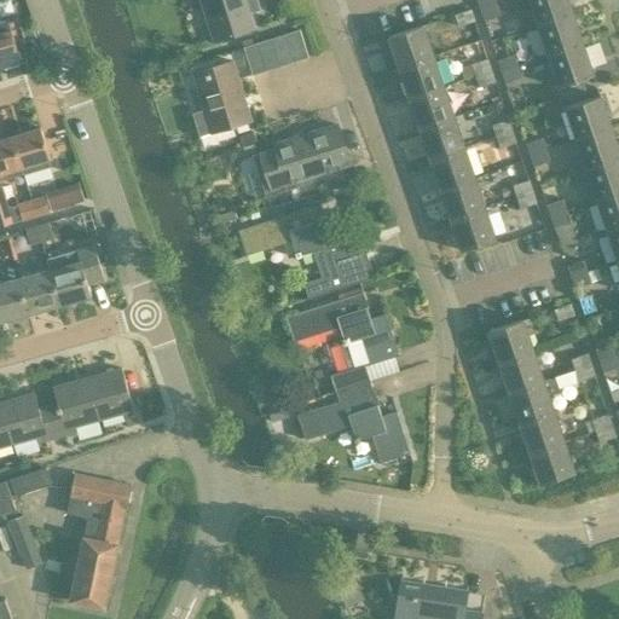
[(201,0),(215,42),(255,29),(250,16),(250,13),(259,10),(255,0),(201,0)]
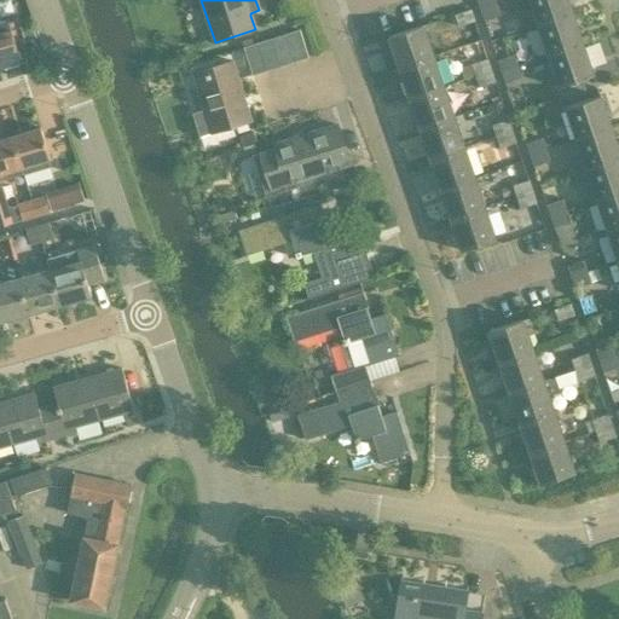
[(530,0),(538,25),(573,13),(568,0),(530,0)]
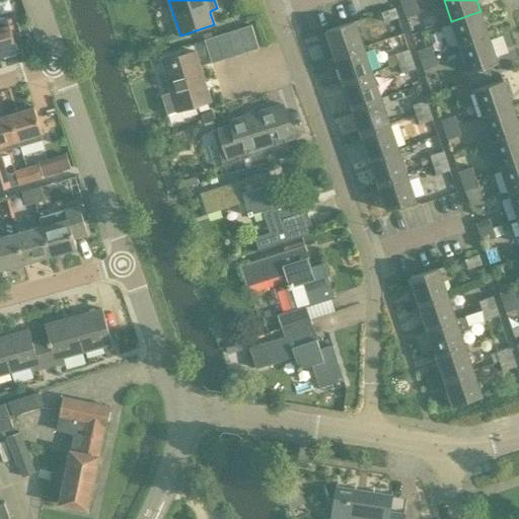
[(420,13),(417,3),(403,8),(406,17),(420,13)]
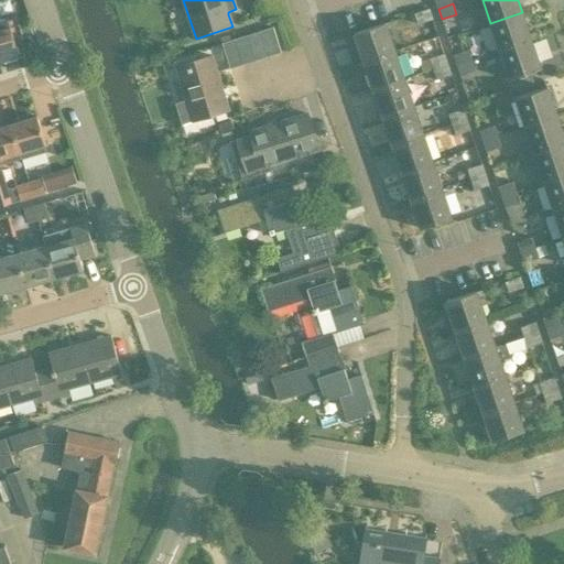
[(419,24),(432,20),(429,9),(414,13),(419,24)]
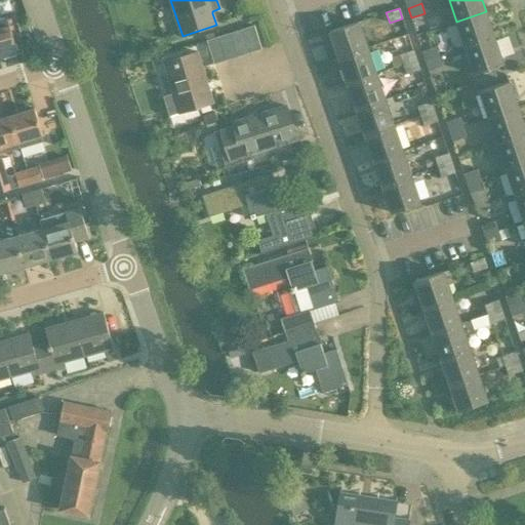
[(466,47),(494,37),(486,11),(456,22),(466,47)]
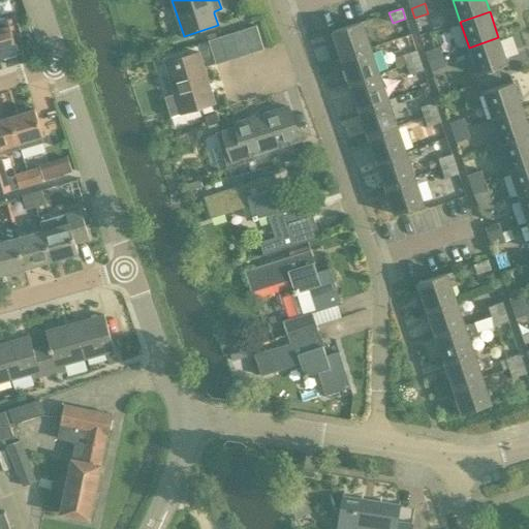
[(0,57),(18,53),(7,17),(0,18),(0,57)]
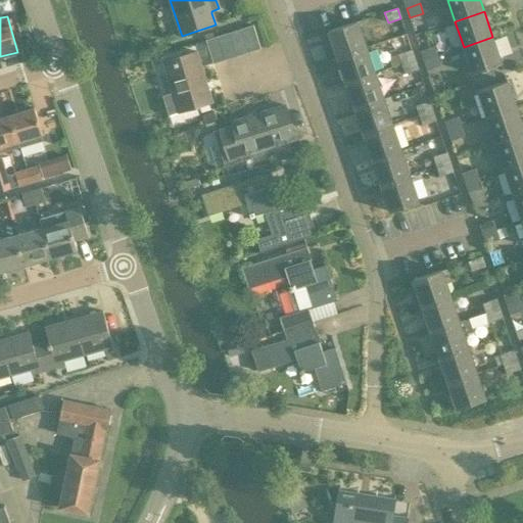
[(329,31),(337,57),(367,47),(358,21),(329,31)]
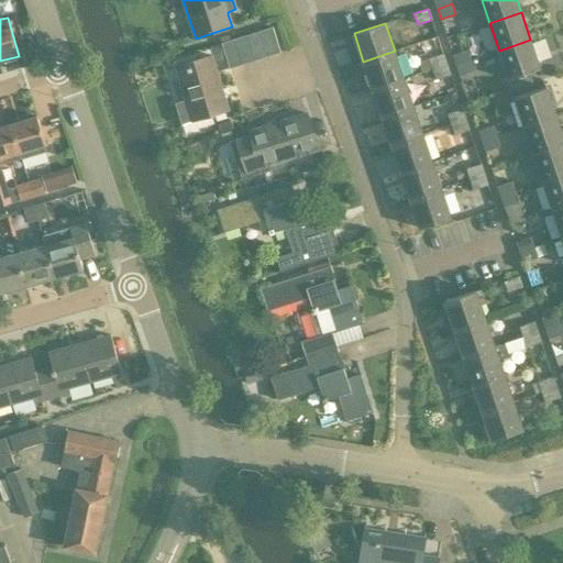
[(274,28),(261,32),(268,56),(282,53),(274,28)]
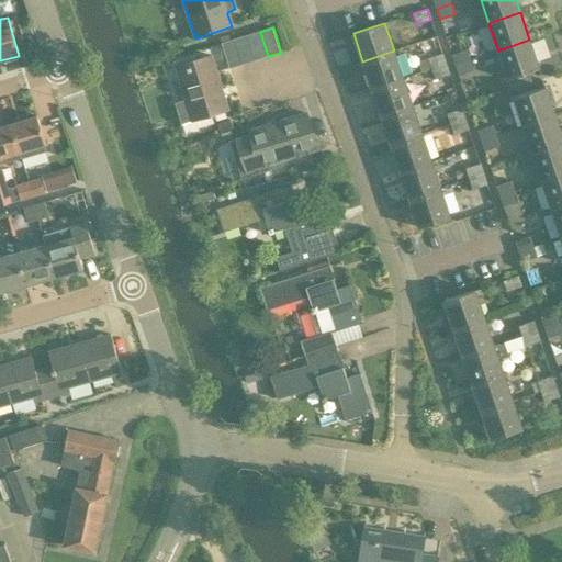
[(260,32),(248,35),(256,60),(268,56),(260,32)]
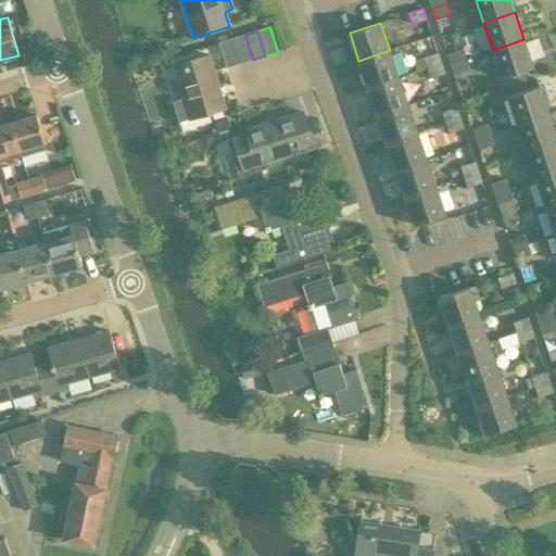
[(245,35),(232,39),(240,63),(253,60),(245,35)]
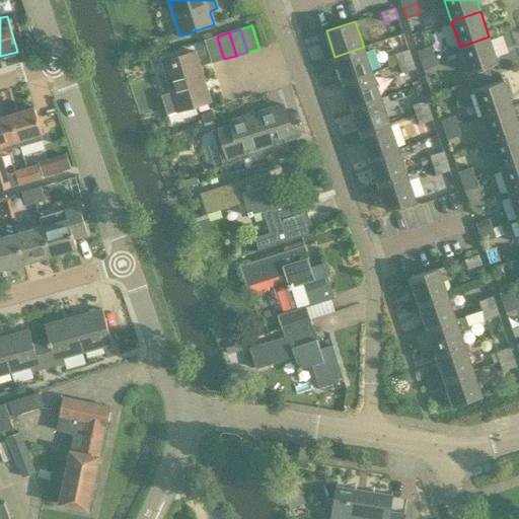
[(217,36),(205,41),(212,63),(224,59),(217,36)]
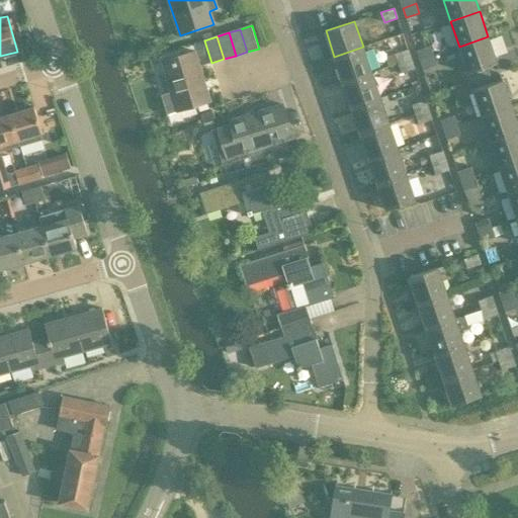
[(497,63),(488,36),(459,47),(468,73),(497,63)]
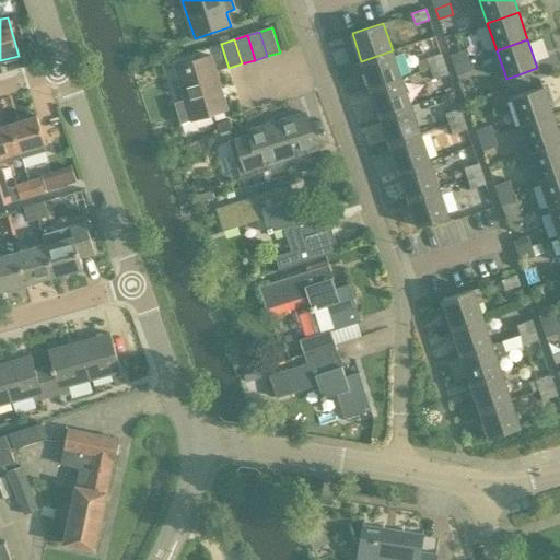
[(454,65),(468,59),(465,49),(451,54),(454,65)]
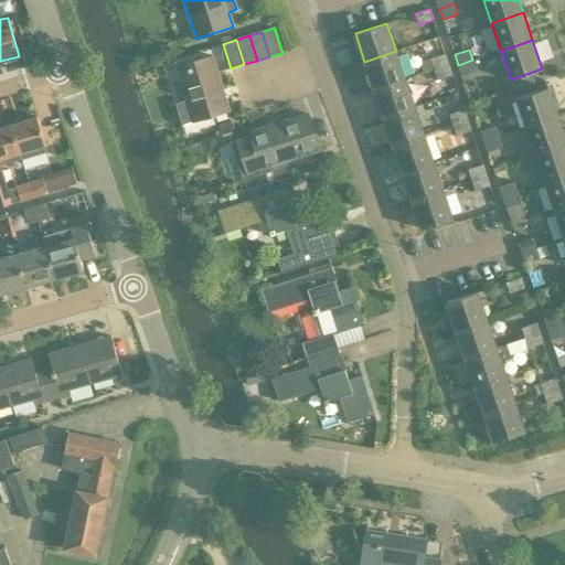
[(364,62),(374,89),(406,80),(396,51),(364,62)]
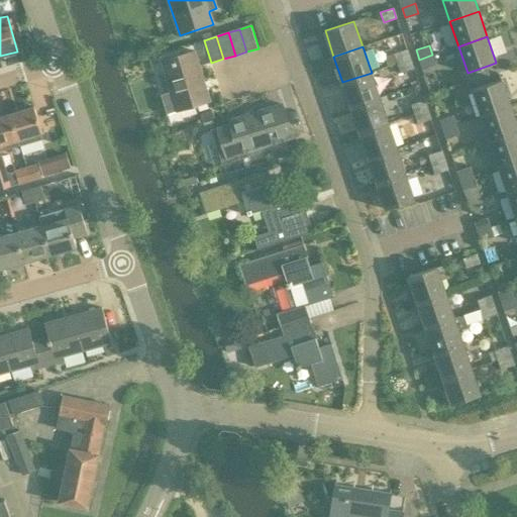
[(397,64),(410,59),(407,49),(394,54),(397,64)]
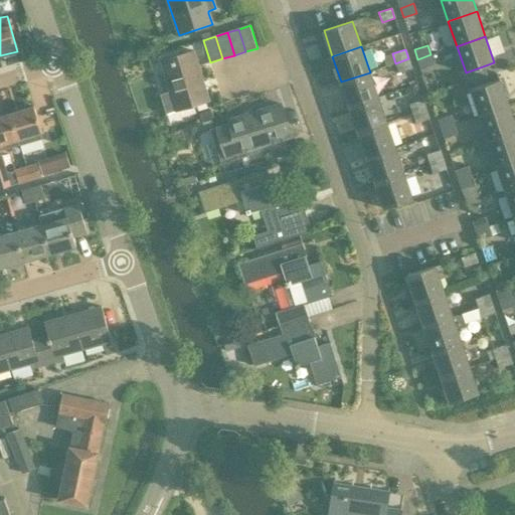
[(162,62),(171,92),(161,95),(167,114),(177,111),(210,100),(194,51),(162,62)]
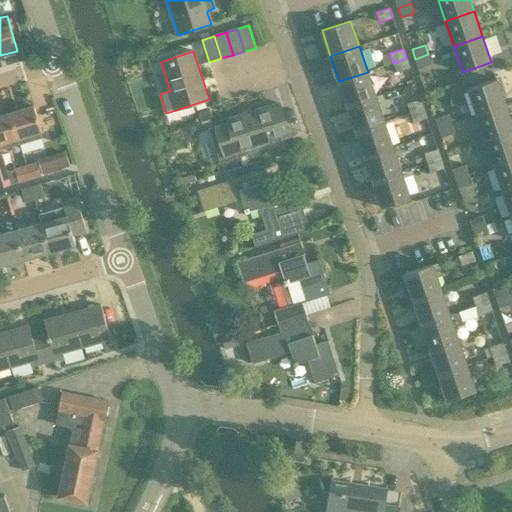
[(432,64),(428,54),(415,59),(419,68),(432,64)]
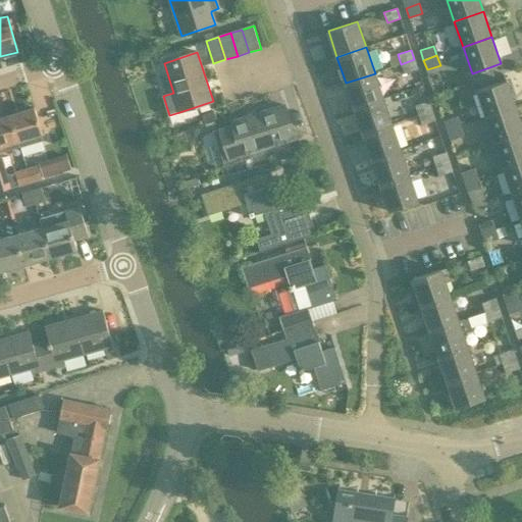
[(417,69),(414,59),(401,64),(404,73),(417,69)]
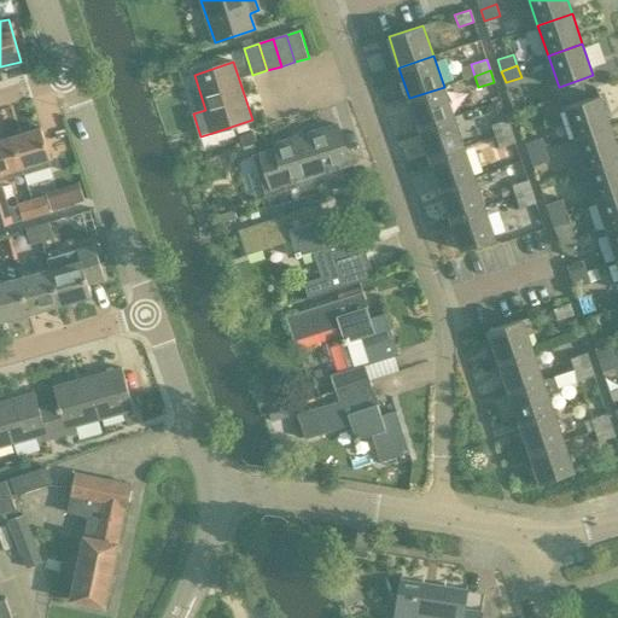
[(409,98),(420,128),(454,117),(444,87),(409,98)]
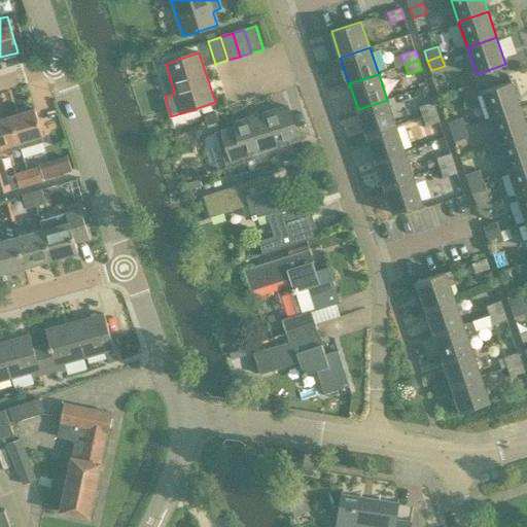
[(482,92),(491,118),(521,108),(512,81),(482,92)]
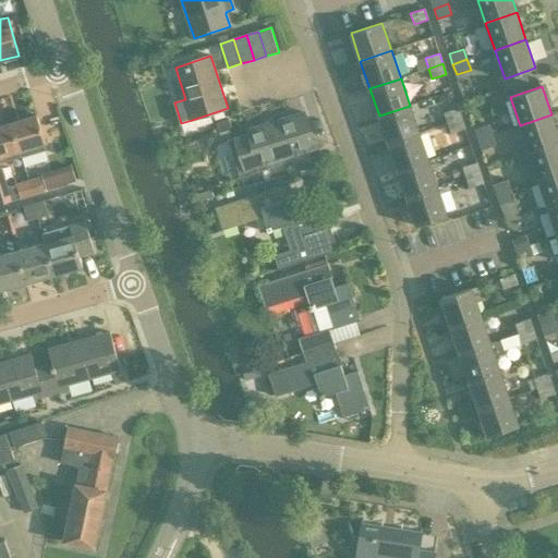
[(379,116),(388,144),(420,133),(410,106),(379,116)]
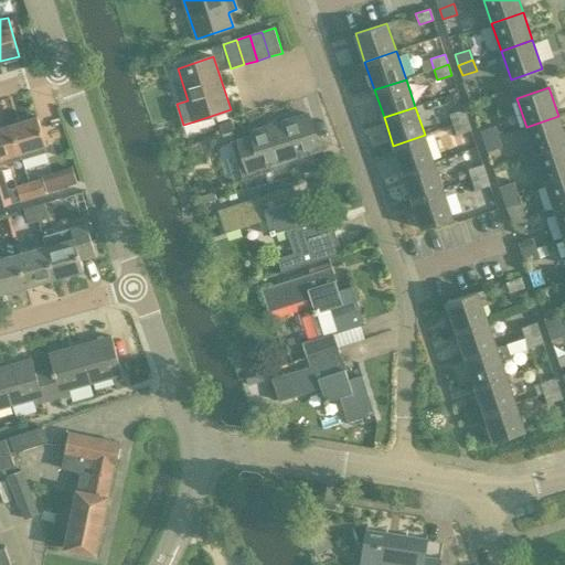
[(454,125),(467,120),(464,109),(449,114),(454,125)]
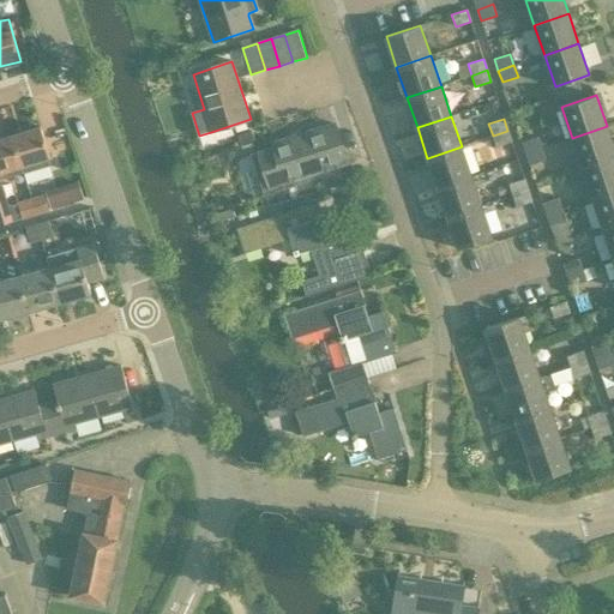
[(293,180),(348,162),(336,125),(272,144),(274,149),(253,155),(265,194),(295,185),(293,180)]
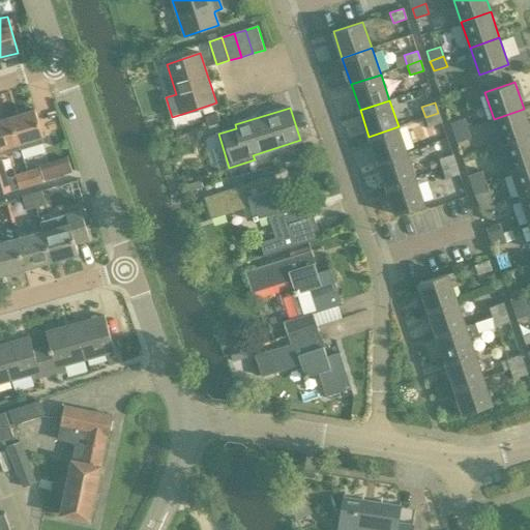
[(494,119),(502,145),(529,136),(529,126),(524,109),(494,119)]
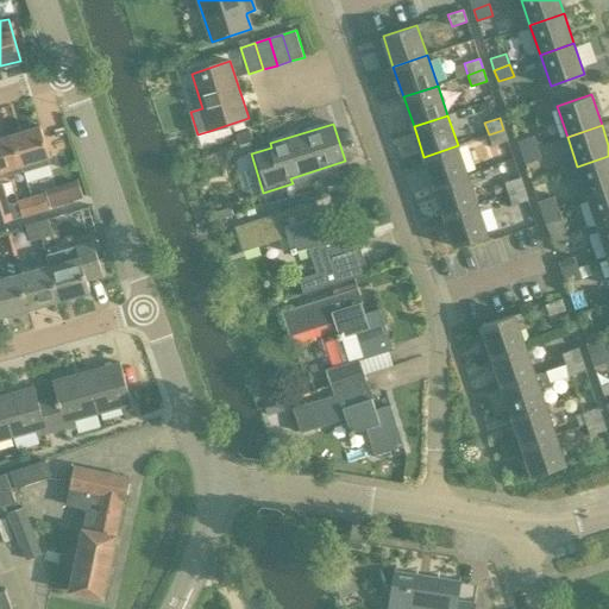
[(41,126),(12,135),(23,171),(49,163),(48,157),(50,156),(49,154),(41,126)]
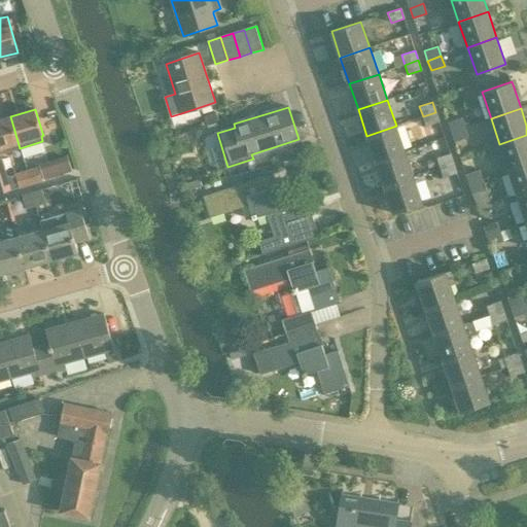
[(438,121),(435,112),(423,116),(426,126),(438,121)]
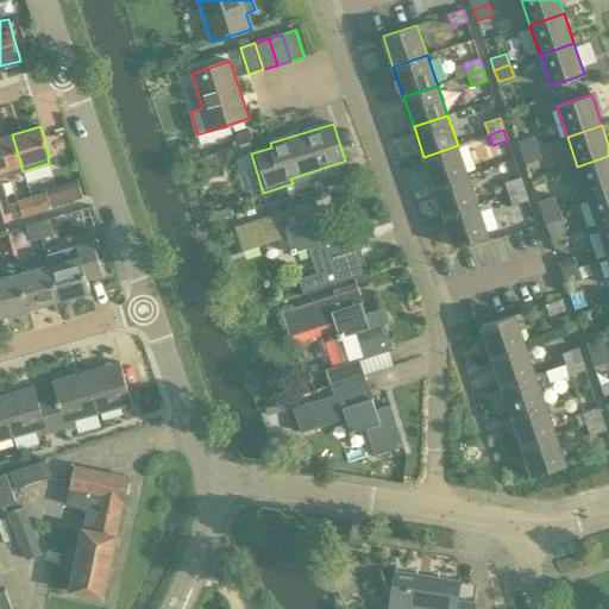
[(0,177),(23,171),(12,135),(0,137),(0,177)]
